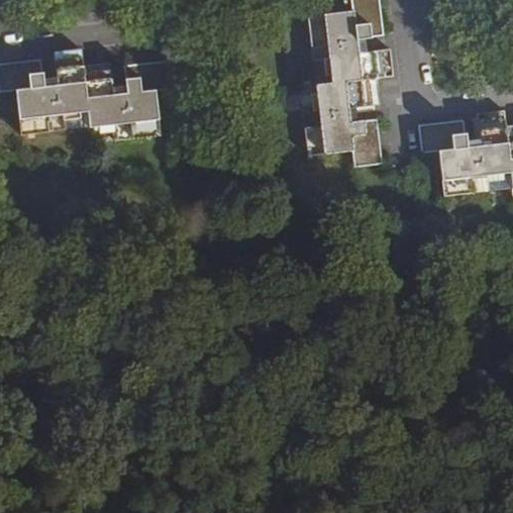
[(357,39),(367,38),(385,36),(380,0),(351,0),(352,10),(307,14),(312,57),(327,55),(330,83),(315,84),(318,111),(302,113),(307,154),(351,149),(353,166),(383,164),(378,118),(360,120),(351,121),(349,107),(357,106),(383,104),(379,78),(395,76),(392,48),(369,52),(360,53),(357,39)]
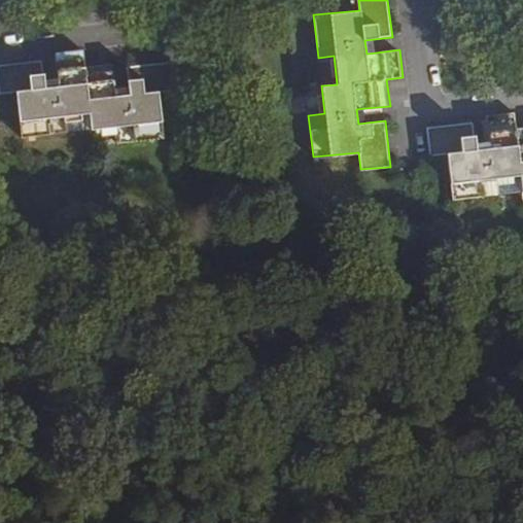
[(376,53),(374,39),(364,40),(367,54),(376,53)]
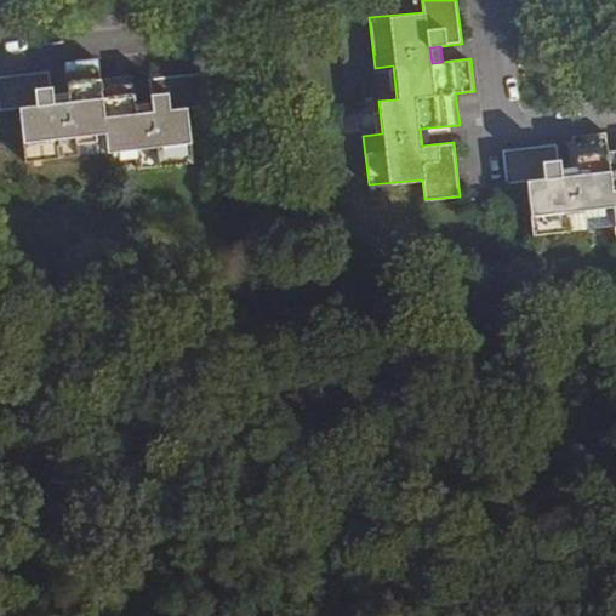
[(55,102),(55,95),(52,72),(0,77),(0,109),(20,108),(26,160),(63,157),(75,155),(73,137),(106,133),(108,153),(141,149),(142,165),(192,160),(187,108),(207,106),(203,72),(150,78),(153,101),(154,110),(136,113),(135,103),(131,74),(100,77),(98,62),(66,66),(69,93),(69,101),(55,102)]
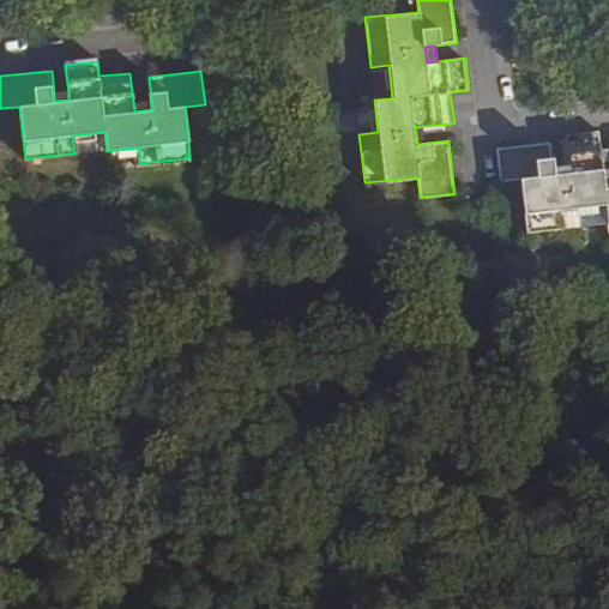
[(151,100),(133,102),(134,112),(152,109),(151,100)]
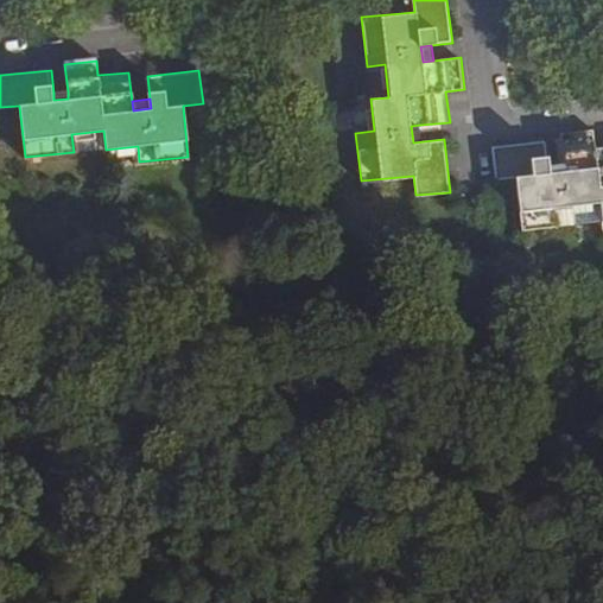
[(413,143),(423,141),(420,125),(411,126),(413,143)]
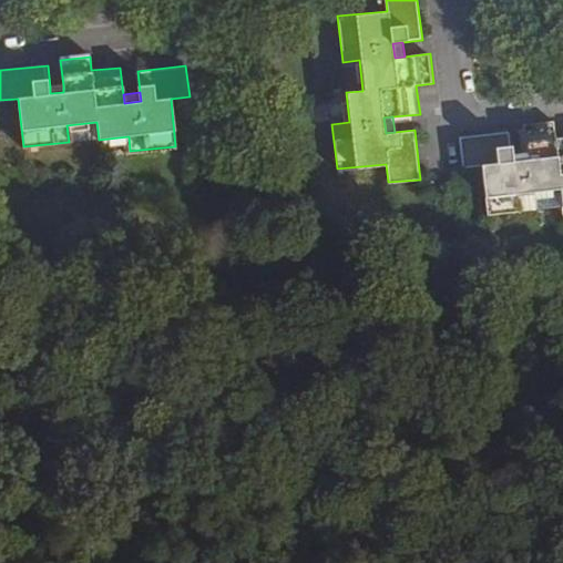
[(67,125),(69,142),(99,140),(96,122),(67,125)]
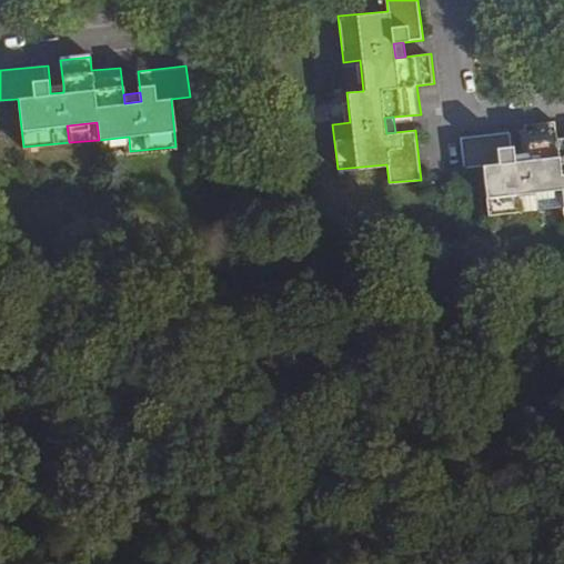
[(561,190),(563,209),(563,138),(557,139),(555,136),(554,122),(525,126),(527,152),(529,160),(515,162),(514,153),(512,133),(461,139),(464,169),(481,167),(486,215),(534,211),(532,193),(561,190)]
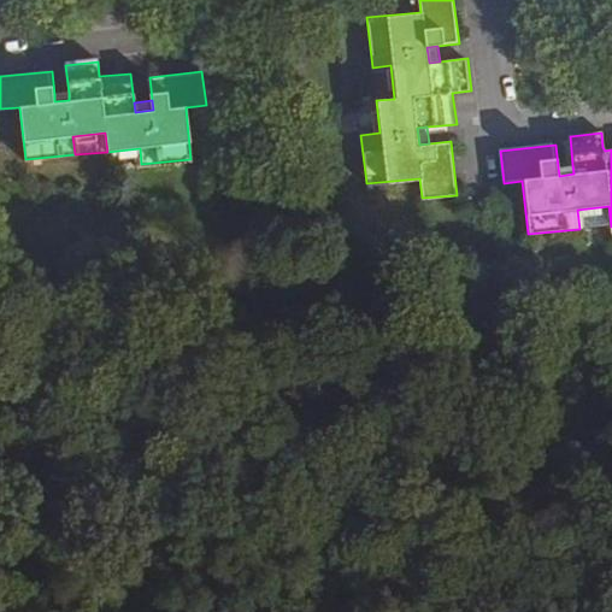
[(572,165),(558,166),(559,176),(574,174),(572,165)]
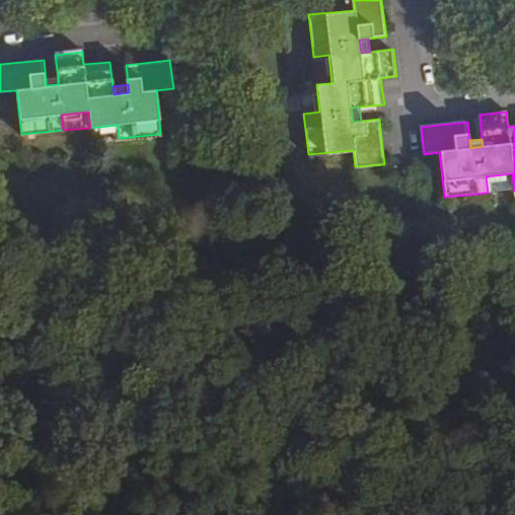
[(488,193),(514,191),(512,173),(486,176),(488,193)]
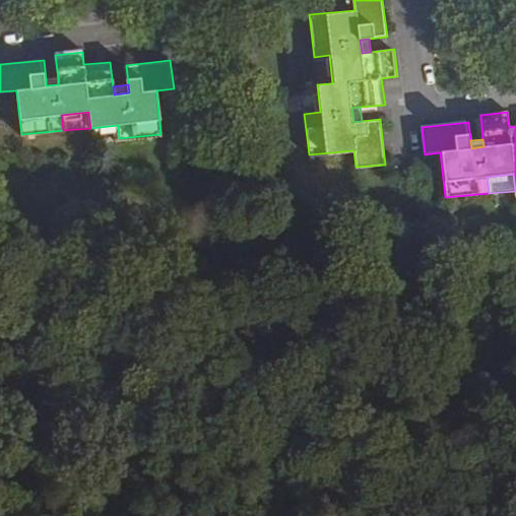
All buildings are outlined.
